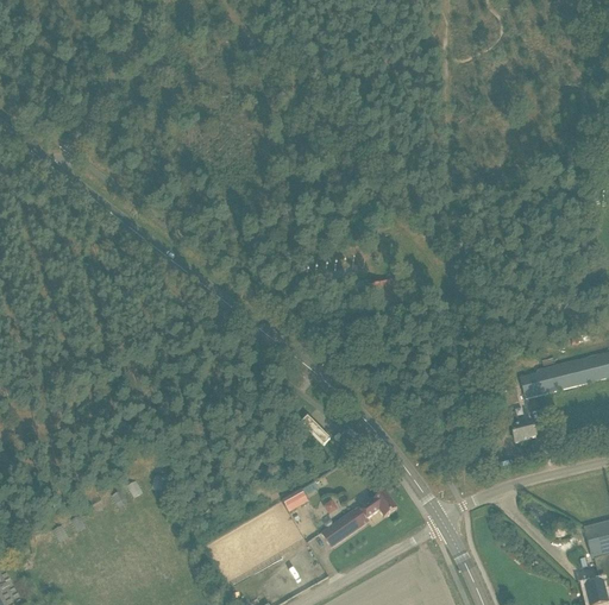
[(377,306),(388,302),(389,302),(383,279),(381,281),(370,284),(377,306)]
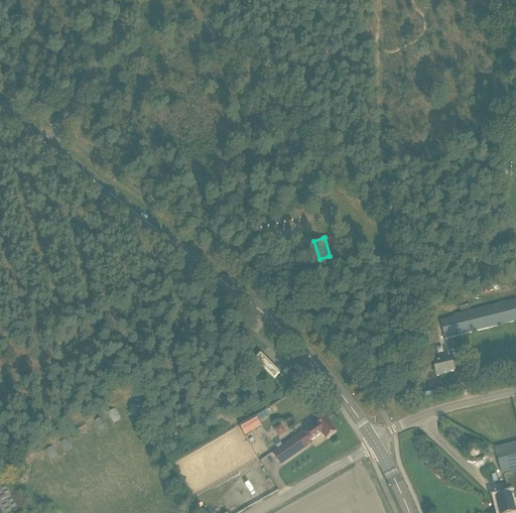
[(515,299),(440,318),(445,336),(515,317),(515,299)]
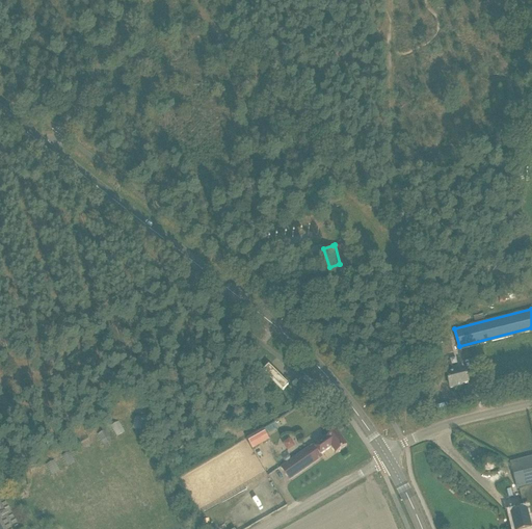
[(450,360),(444,362),(450,386),(461,382),(461,381),(468,379),(464,366),(453,369),(450,360)]
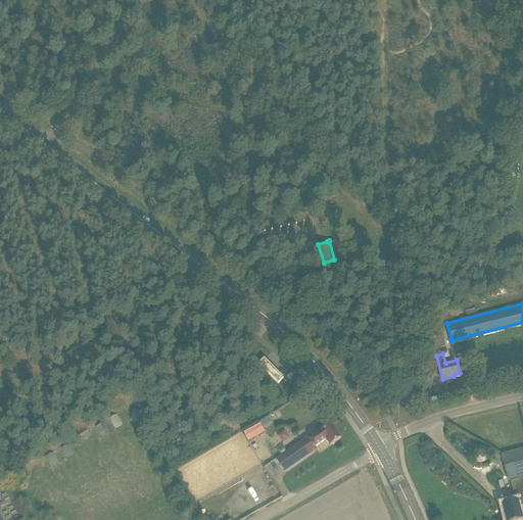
[(265,359),(259,364),(278,384),(283,379),(265,359)]
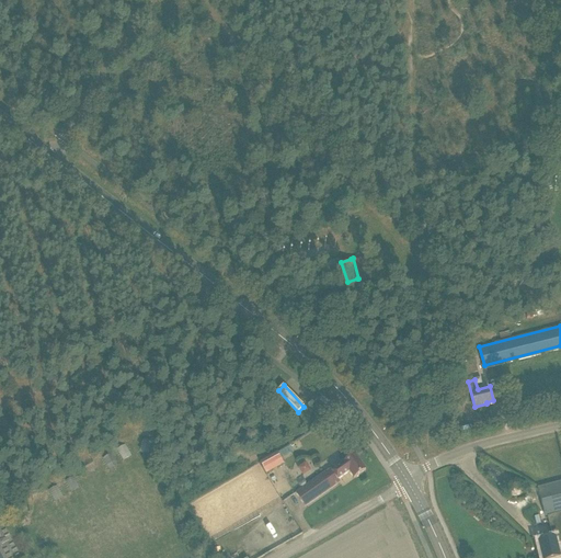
[(304,414),(312,425),(319,420),(310,409),(304,414)]
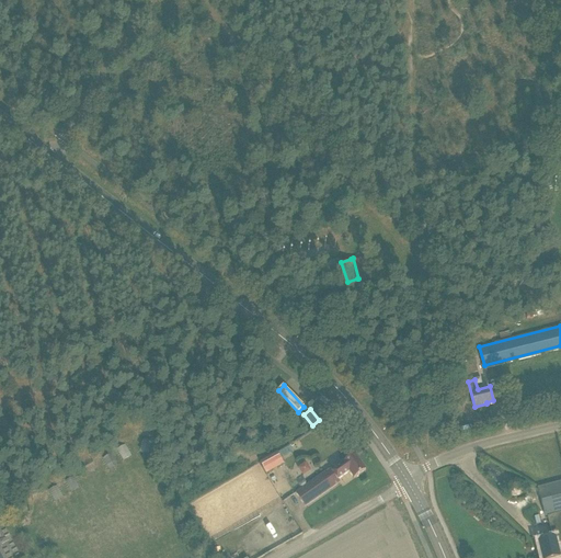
[(277,450),(260,459),(260,460),(263,466),(266,471),(284,460),(282,456),(277,450)]
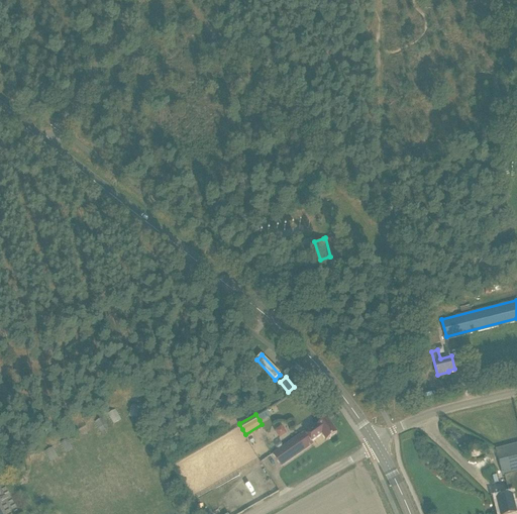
[(326,416),(318,422),(316,423),(316,424),(306,431),(304,428),(273,451),(281,464),(313,441),(311,438),(321,431),(326,438),(336,430),(326,416)]
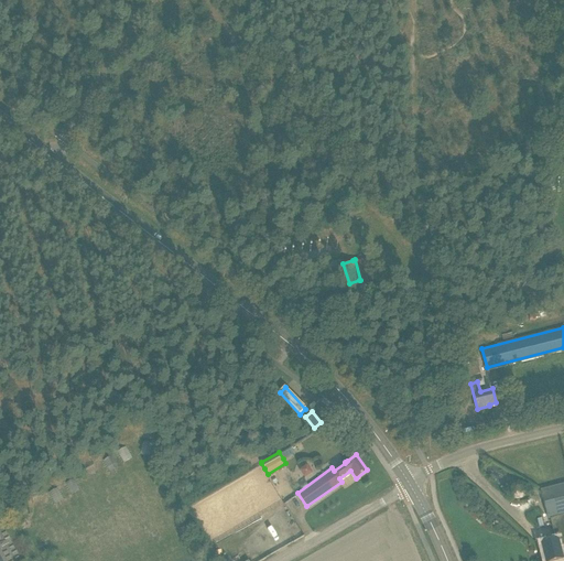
[(305,475),(313,468),(306,461),(299,467),(305,475)]
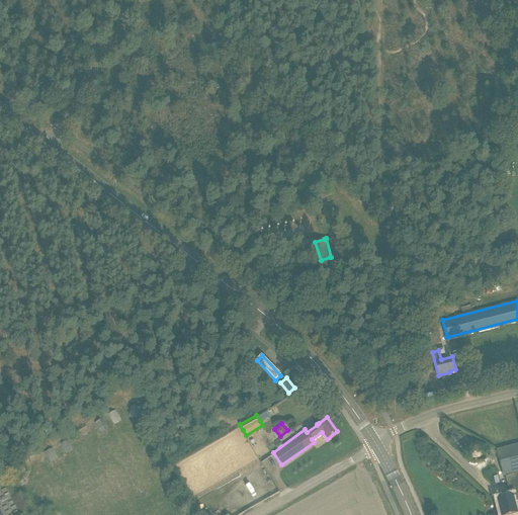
[(517,442),(501,446),(497,448),(503,474),(506,473),(511,495),(498,499),(501,514),(503,514),(517,512),(514,499),(517,498),(517,470),(517,469),(517,442)]
